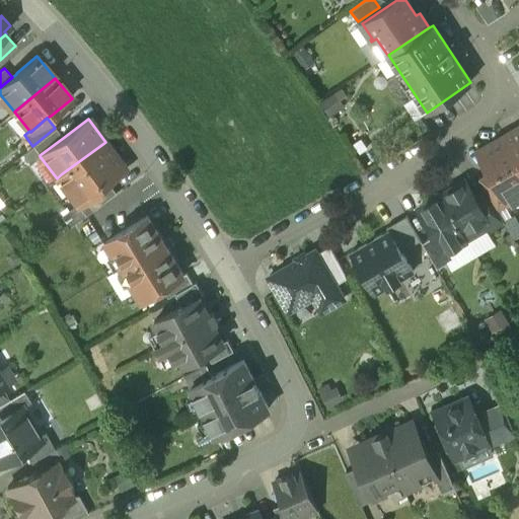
[(518,127),(501,137),(518,167),(518,127)]
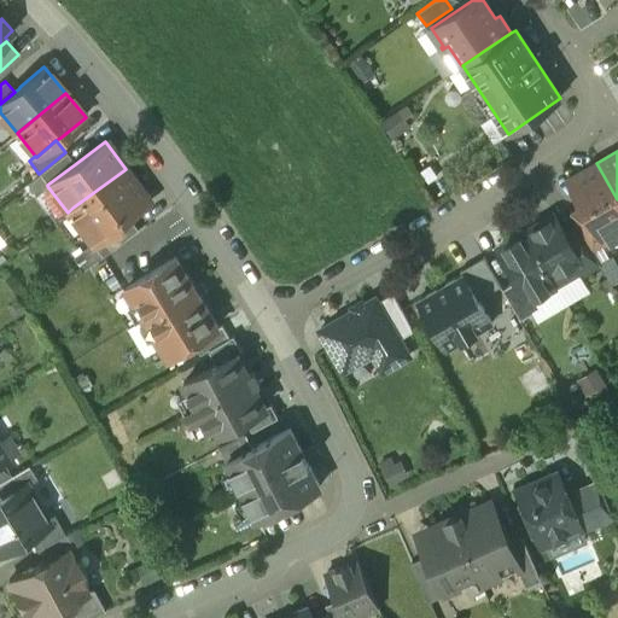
[(39,174),(27,184),(35,196),(47,186),(47,185),(75,164),(65,152),(39,174)]
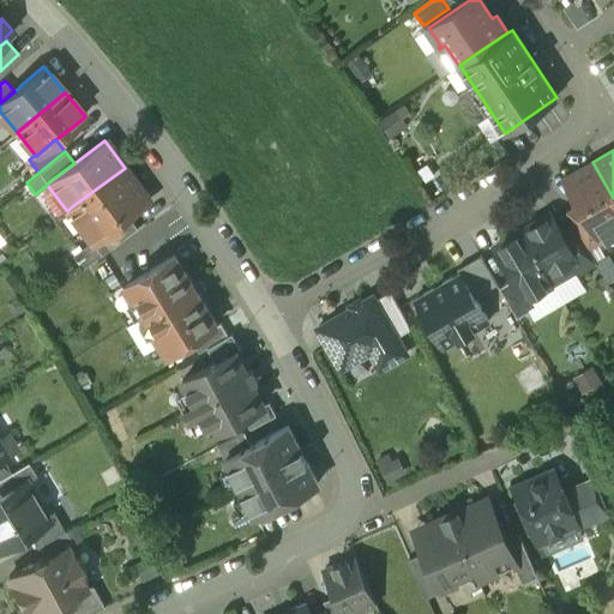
[(613,198),(593,162),(564,179),(579,206),(600,241),(613,233),(613,198)]
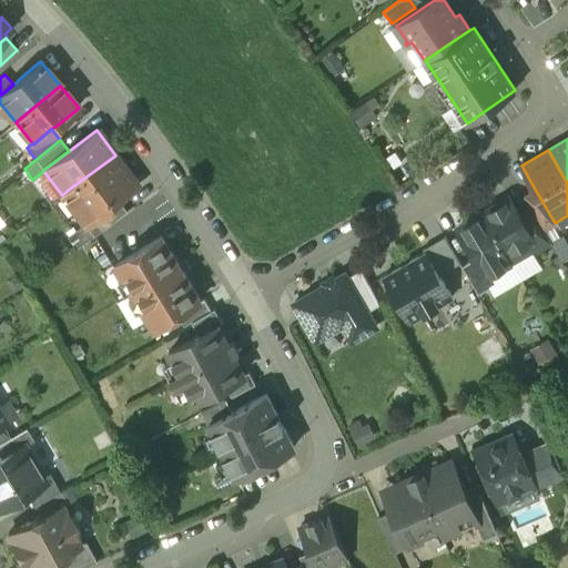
[(115,155),(67,191),(80,209),(75,213),(84,225),(115,202),(139,185),(115,155)]
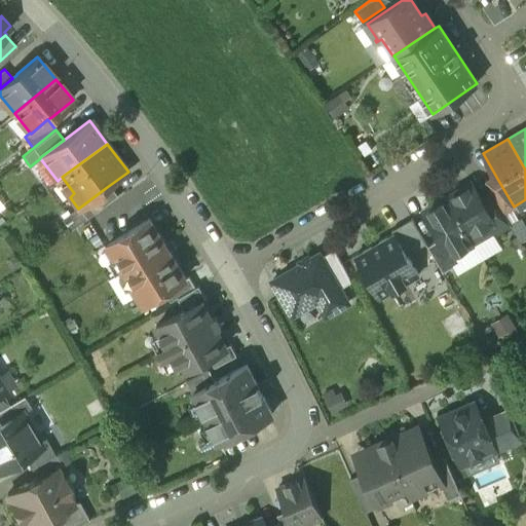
[(514,207),(496,177),(486,183),(493,194),(503,213),(514,207)]
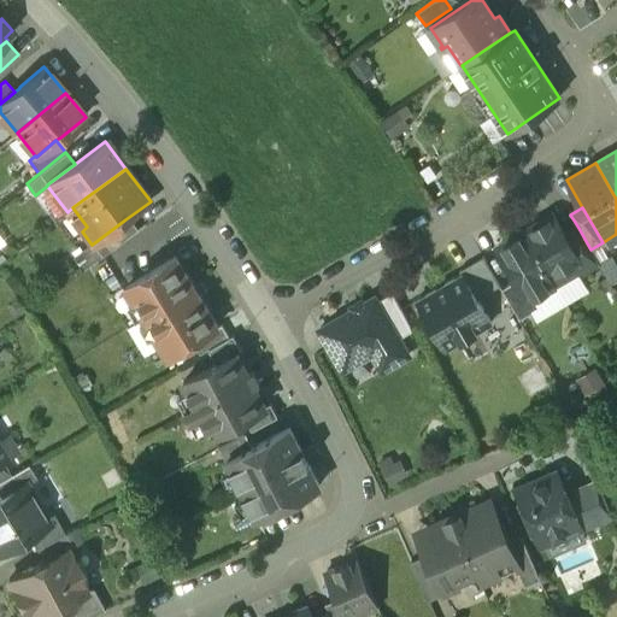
[(553,216),(524,233),(554,285),(576,271),(585,268),(565,235),(553,216)]
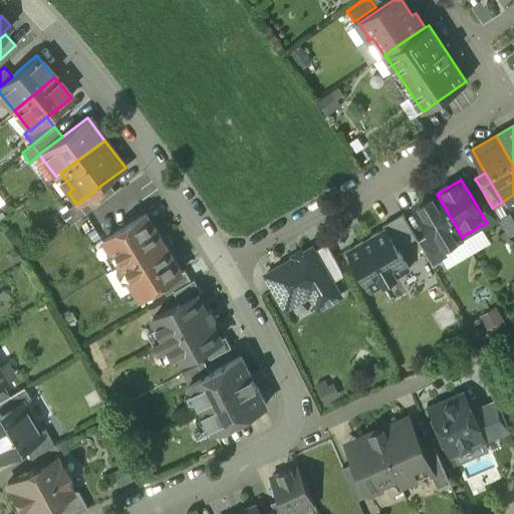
[(104,183),(76,204),(84,214),(112,194),(104,183)]
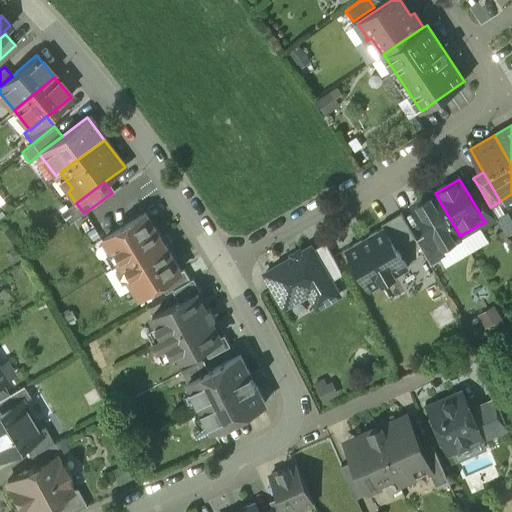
[(490,207),(480,189),(469,195),(485,222),(478,225),(480,229),(497,219),(490,207)]
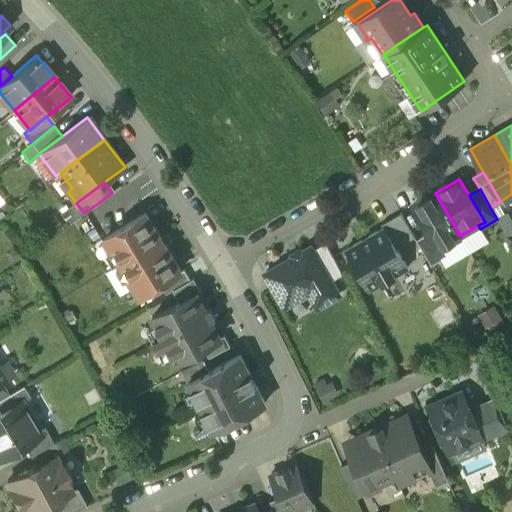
[(460,236),(435,193),(411,207),(427,234),(437,252),(443,248),(461,238),(460,236)]
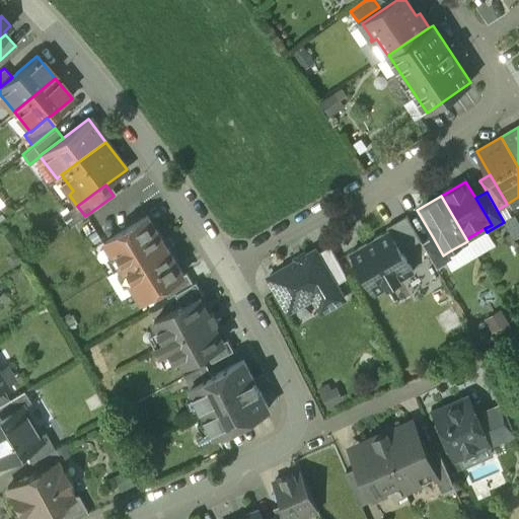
[(71,210),(61,217),(69,227),(79,221),(71,210)]
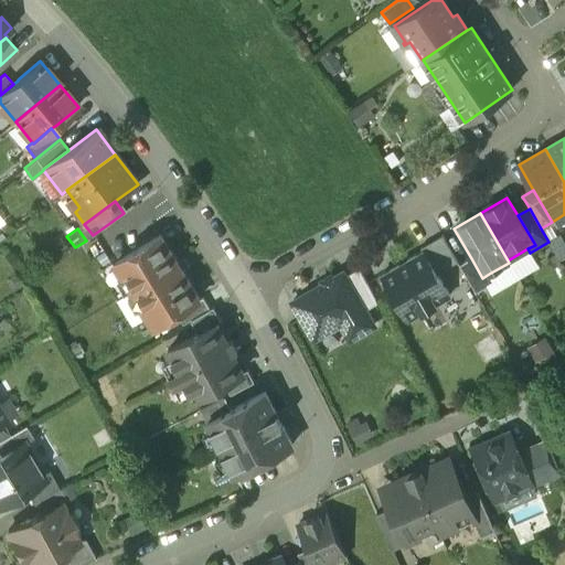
[(443,235),(420,247),(423,252),(424,251),(437,274),(458,262),(443,235)]
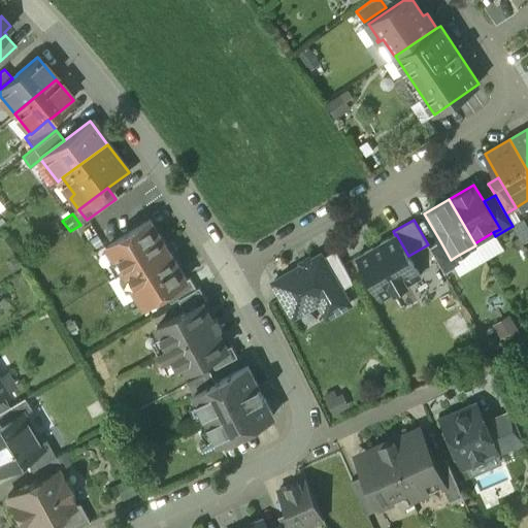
[(150,221),(107,246),(143,306),(186,281),(150,221)]
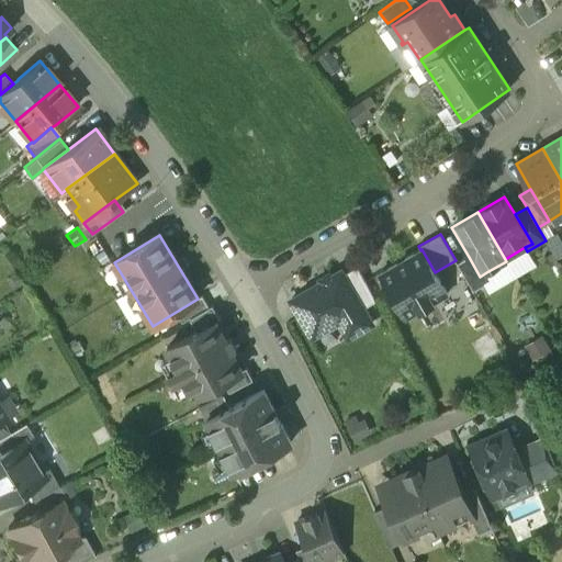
[(420,250),(379,274),(405,318),(419,311),(434,303),(434,302),(439,299),(447,294),(435,272),(422,249),(420,250)]
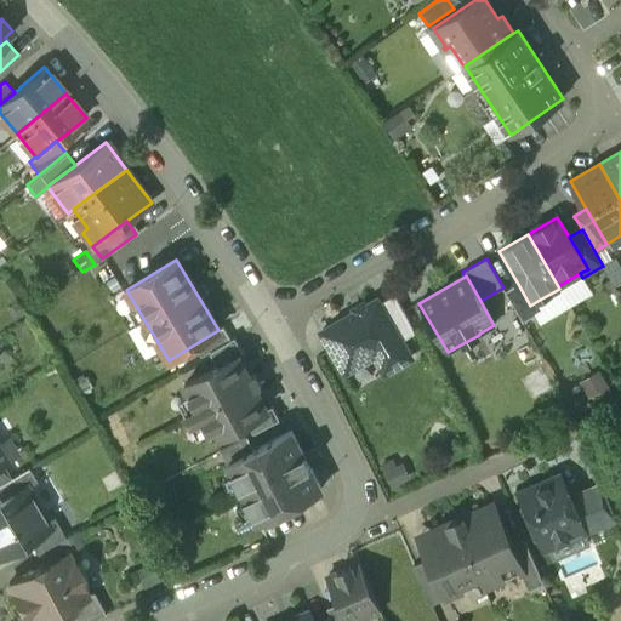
[(530,306),(518,284),(506,291),(523,320),(542,309),(537,301),(530,306)]
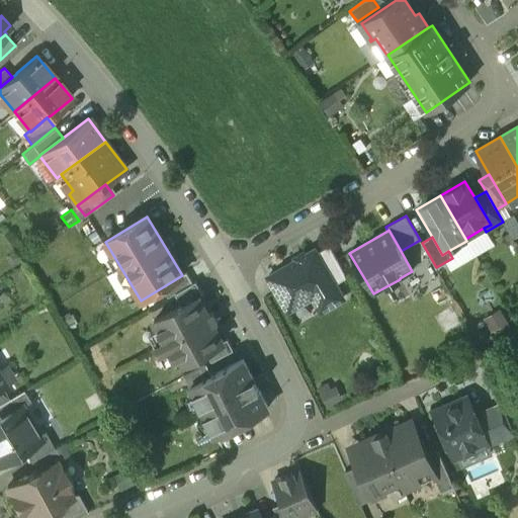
[(329,246),(317,253),(335,284),(346,277),(329,246)]
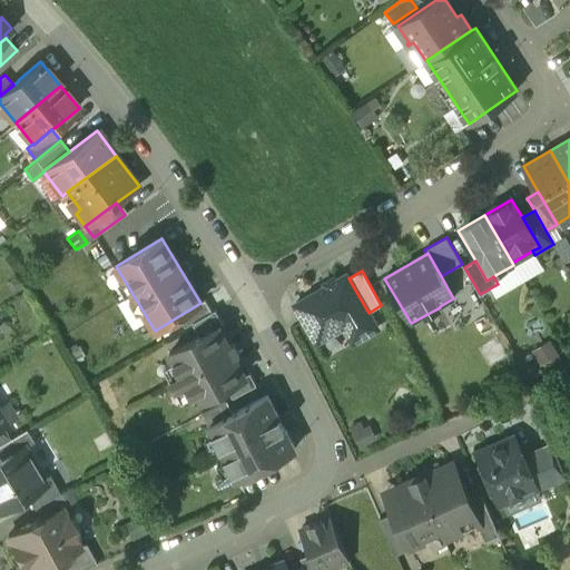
[(346,275),(295,304),(317,342),(321,340),(343,326),(353,343),(377,328),(369,313),(349,278),(346,275)]
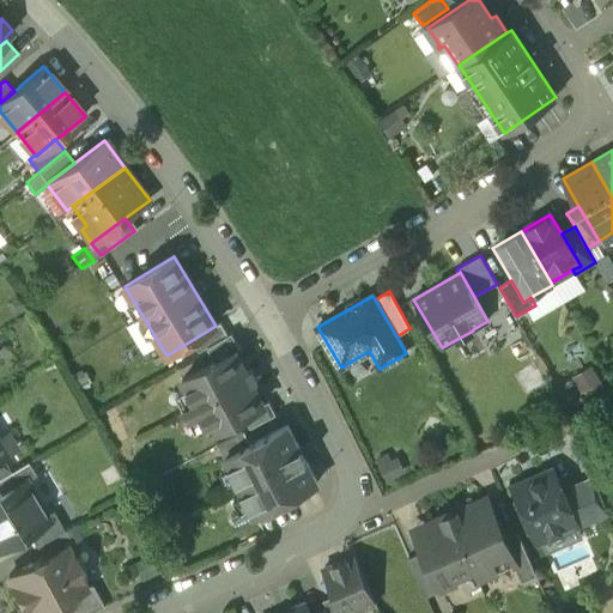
[(246,372),(235,352),(182,380),(194,401),(183,406),(189,417),(199,411),(211,432),(262,405),(252,384),(258,382),(250,369),(246,372)]
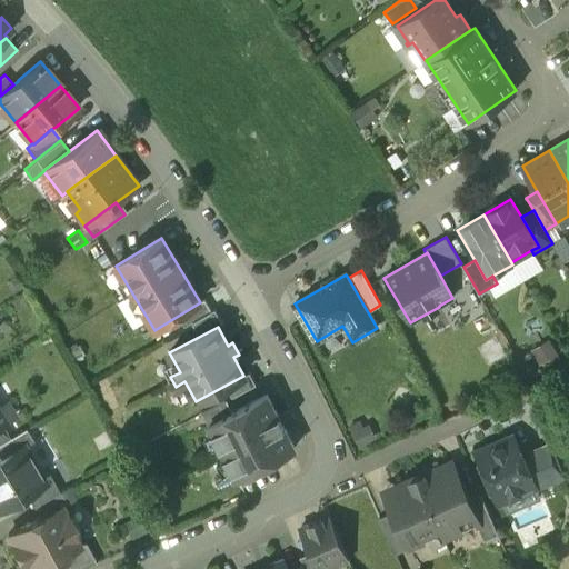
[(232,412),(208,425),(236,478),(295,448),(267,395),(232,412)]
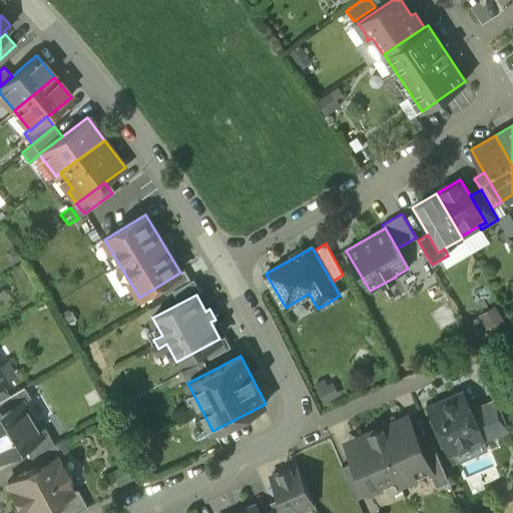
[(204,362),(182,373),(187,383),(209,372),(204,362)]
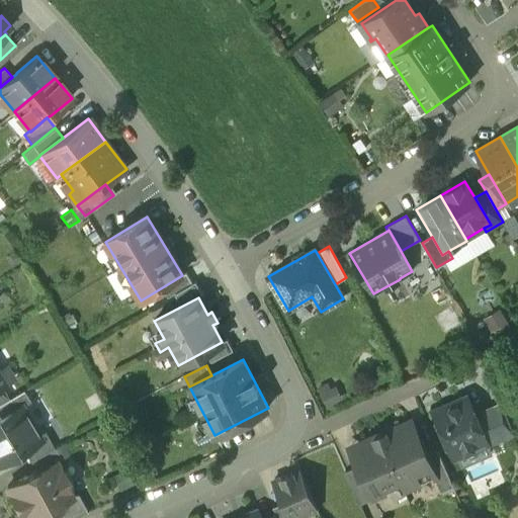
[(1,385),(0,386),(0,403),(8,398),(1,385)]
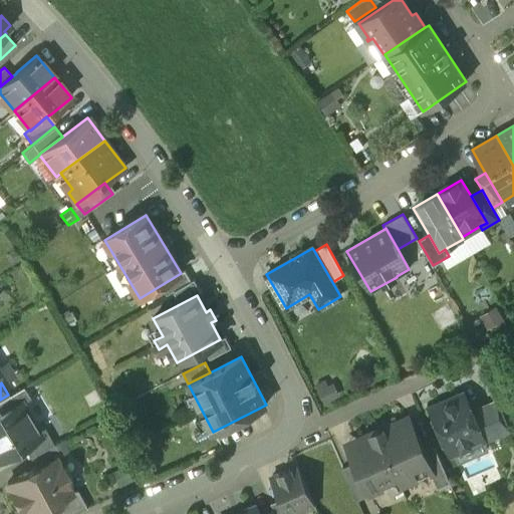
[(8,395),(0,400),(0,413),(0,414),(20,402),(21,403),(30,398),(23,387),(9,395),(8,395)]
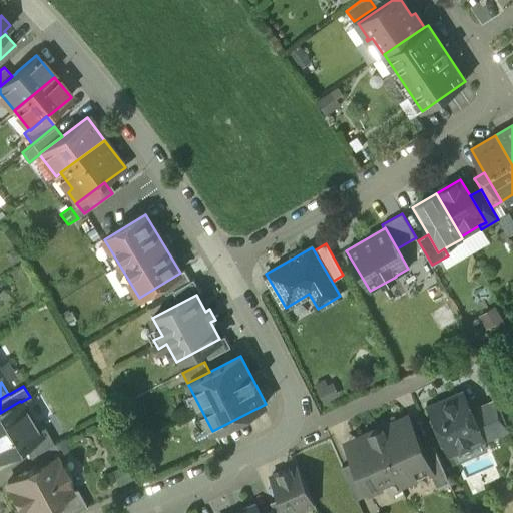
[(463,393),(430,407),(433,414),(431,419),(434,428),(440,430),(450,453),(482,440),(483,439),(470,409),(463,393)]
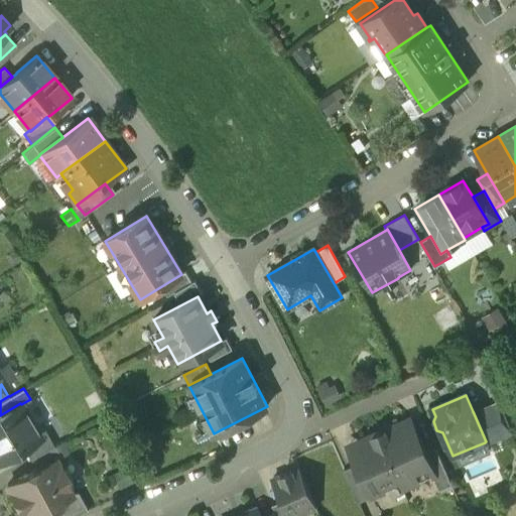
[(498,400),(473,411),(486,441),(485,442),(486,445),(513,433),(498,400)]
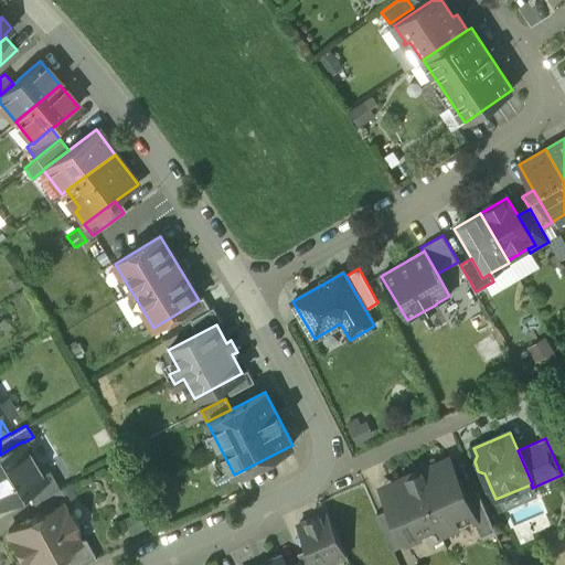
[(0,455),(0,503),(24,489),(44,478),(43,476),(23,443),(22,441),(0,455)]
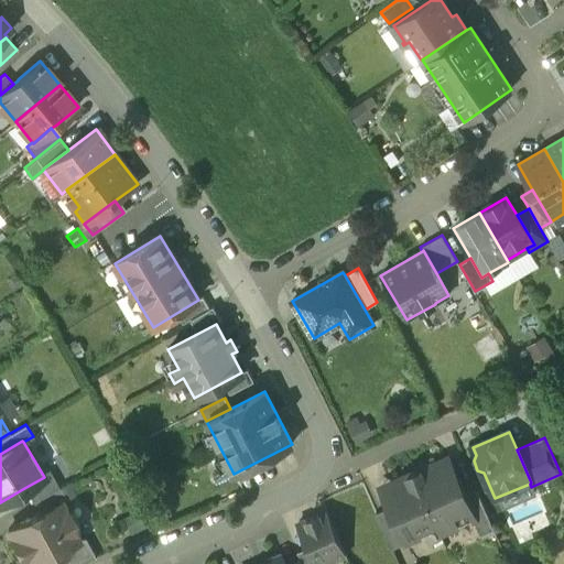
[(448,458),(413,473),(436,525),(435,525),(440,533),(474,519),(464,495),(448,458)]
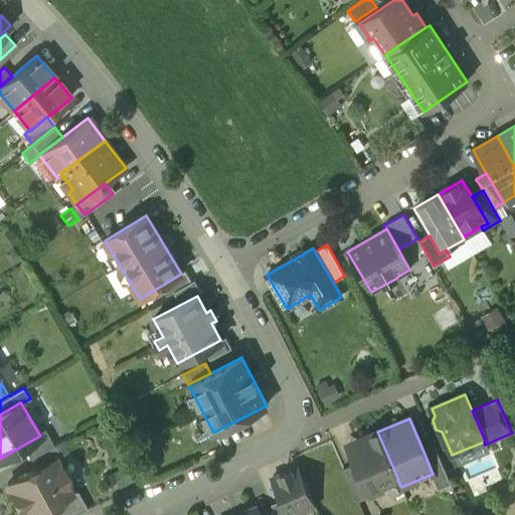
[(45,431),(39,434),(40,436),(22,446),(29,458),(53,445),(45,431)]
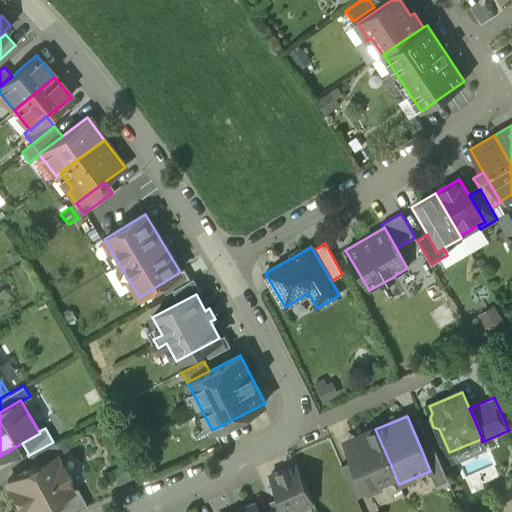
[(396,477),(375,429),(353,439),(361,457),(353,461),(367,493),(378,488),(377,485),(395,477),(396,477)]
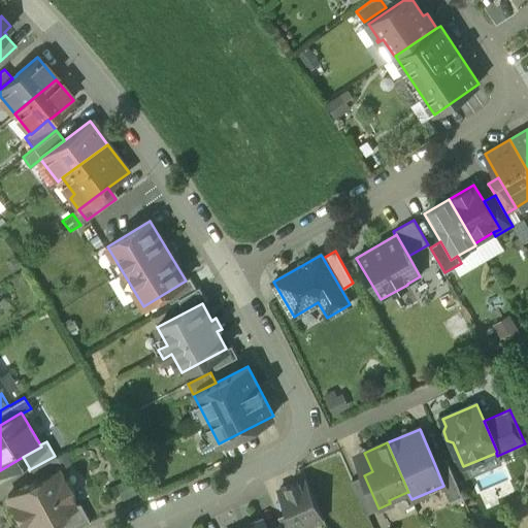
[(55,456),(30,469),(36,480),(56,469),(57,470),(62,467),(56,456),(55,456)]
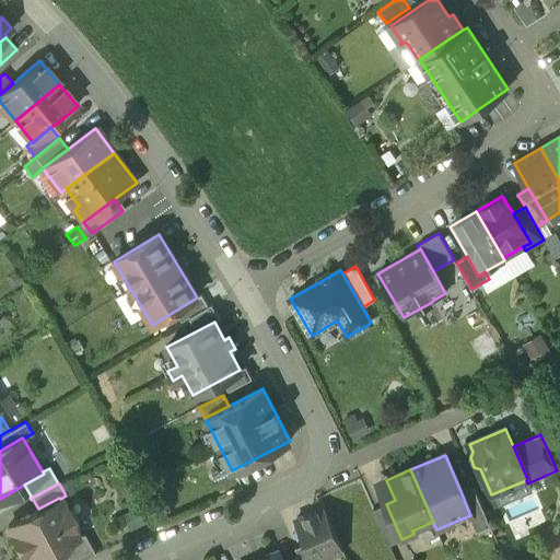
[(490,526),(473,486),(461,491),(470,515),(477,532),(490,526)]
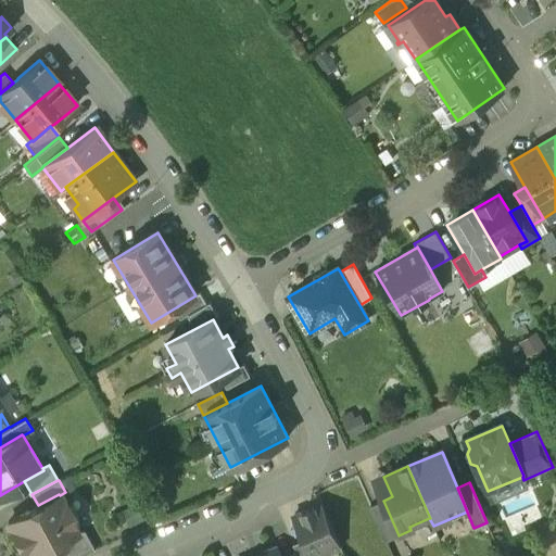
[(38,505),(8,521),(25,555),(35,555),(57,545),(79,532),(78,531),(73,520),(74,519),(76,513),(73,508),(66,506),(65,507),(60,495),(59,494),(38,505)]
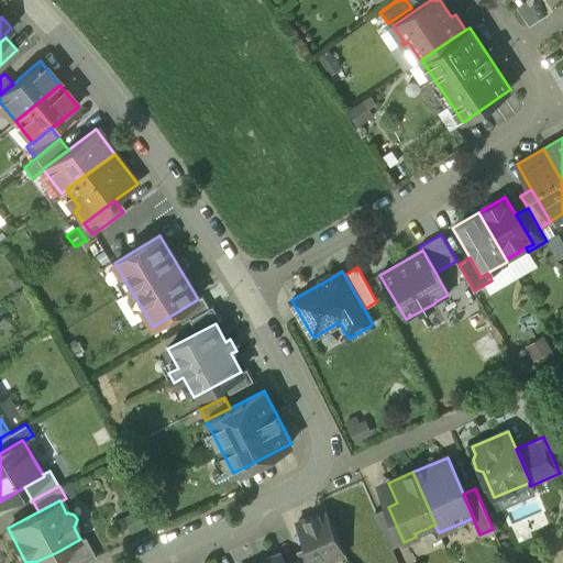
[(404,542),(388,507),(375,512),(390,548),(404,542)]
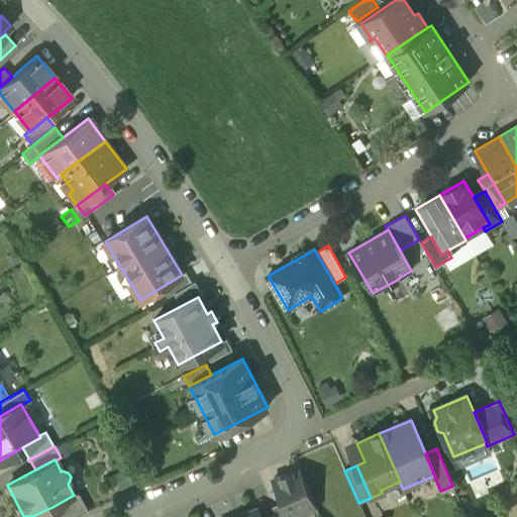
[(299,468),(274,480),(283,502),(289,516),(295,516),(316,508),(299,468)]
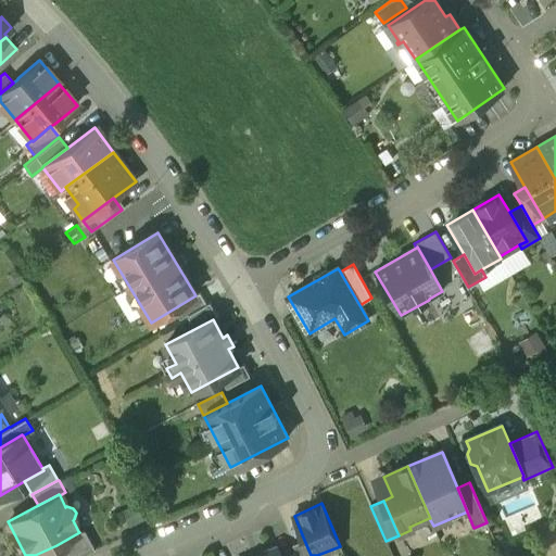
[(79,532),(57,545),(62,555),(80,555),(96,550),(85,528),(78,531),(79,532)]
